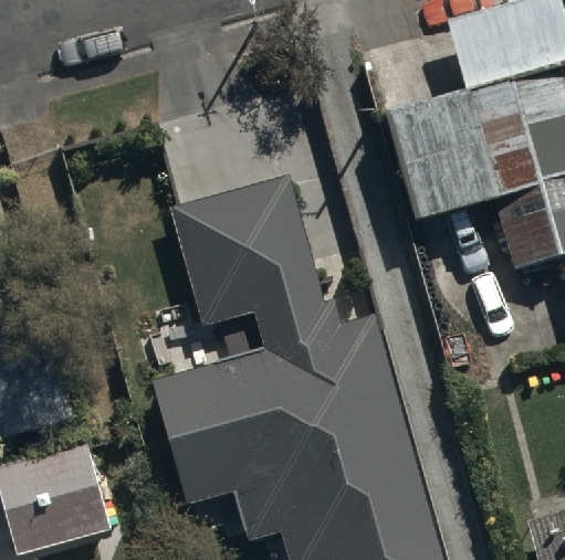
[(564,19),(560,0),(479,0),(440,11),(462,90),(390,111),(421,218),(485,199),(506,270),(554,256),(564,296),(564,19)]
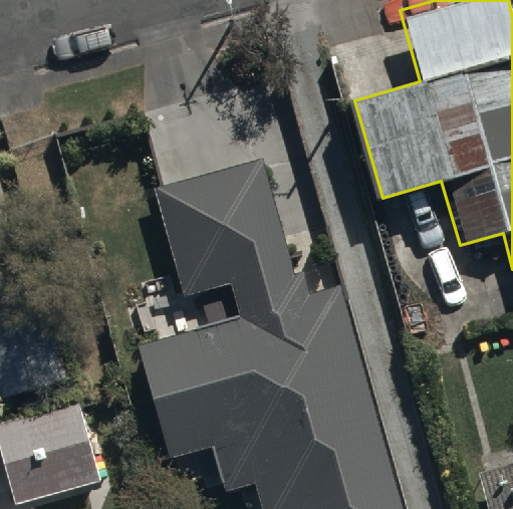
[(403,508),(338,284),(308,293),(302,271),(293,273),(261,158),(153,189),(182,294),(228,281),(239,317),(140,345),(172,459),(212,448),(224,489),(253,481),(261,508),(403,508)]
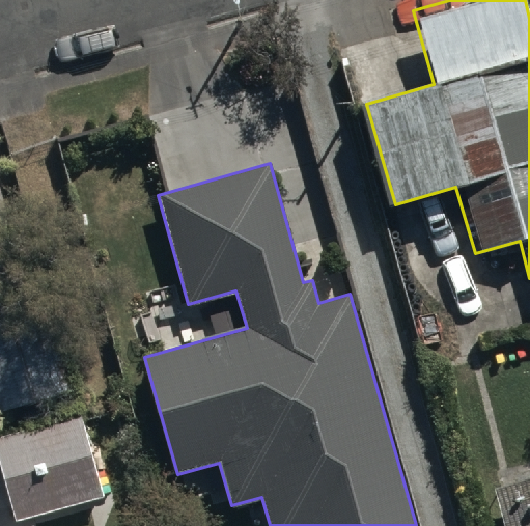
[(103,493),(80,413),(0,436),(0,468),(15,519),(103,493)]
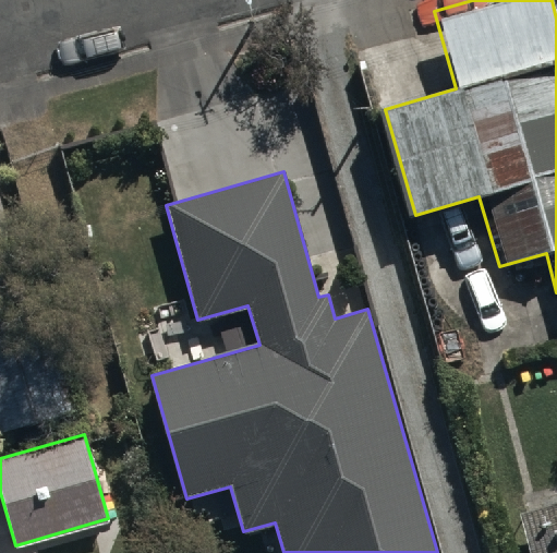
[(556,552),(556,493),(517,505),(529,552),(556,552)]
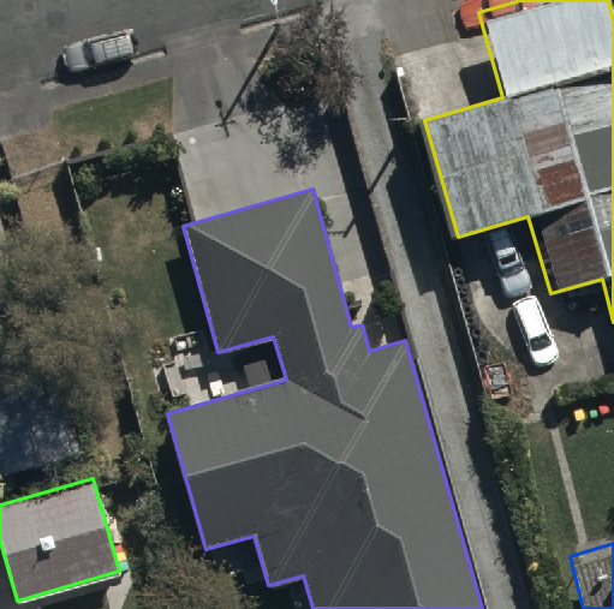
[(40,608),(37,597),(0,607),(0,608),(40,608)]
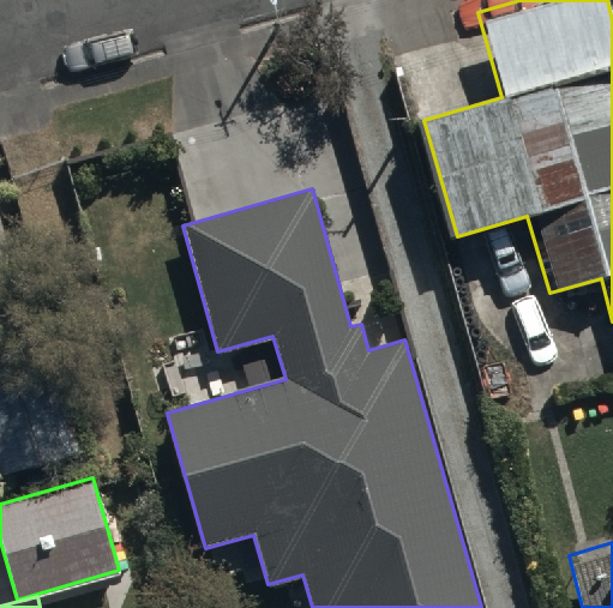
All buildings are outlined.
